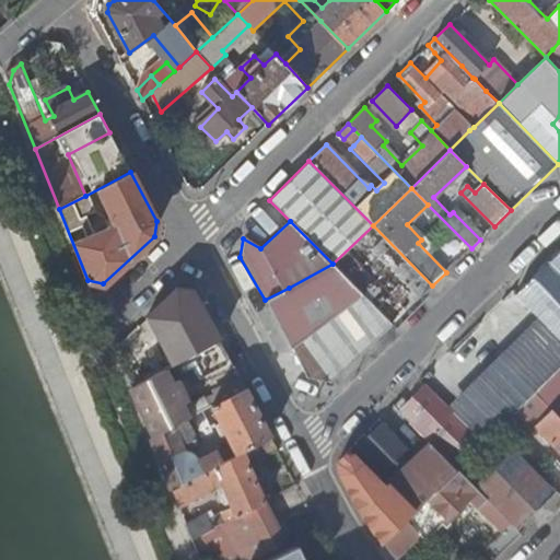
[(432,286),(373,225),(333,264),(368,299),(394,324),(415,303),(432,286)]
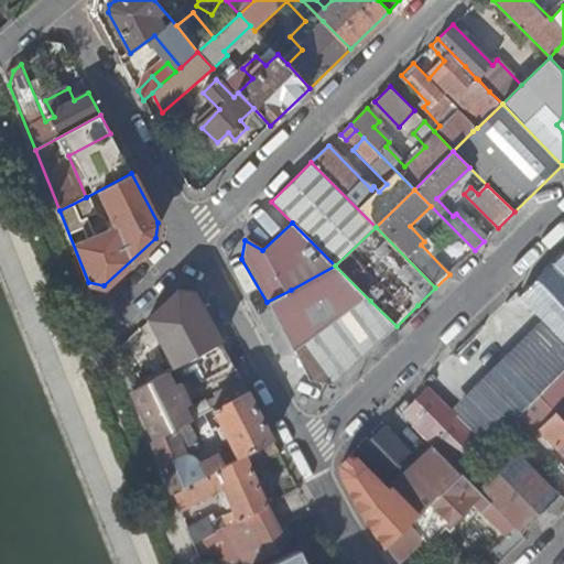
[(528,303),(563,340),(563,252),(520,295),(522,297),(528,303)]
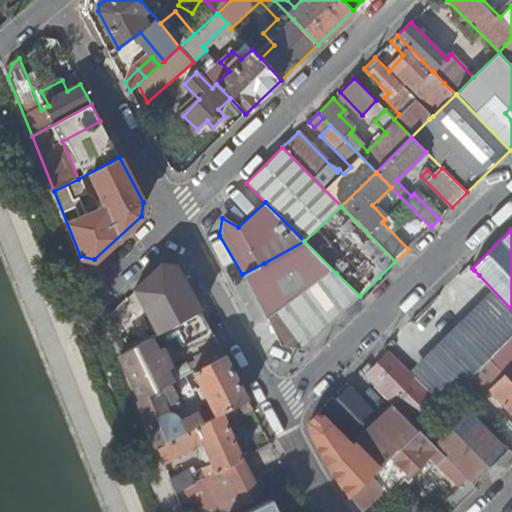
[(336,273),(304,241),(264,263),(324,331),(353,302),(339,288),(331,295),(316,279),(318,278),(324,284),(336,273)]
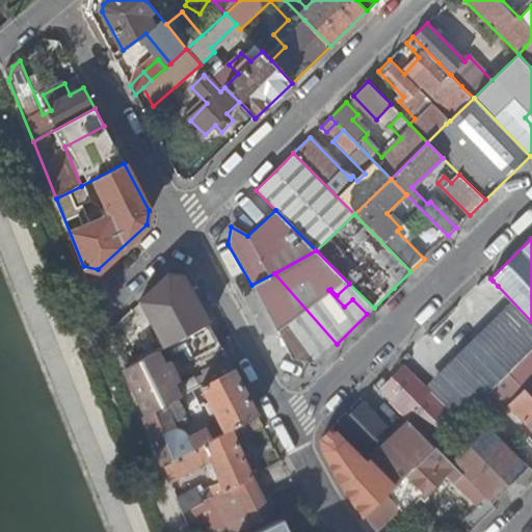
[(337,344),(274,273),(251,285),(286,346),(293,358),(319,364),(337,344)]
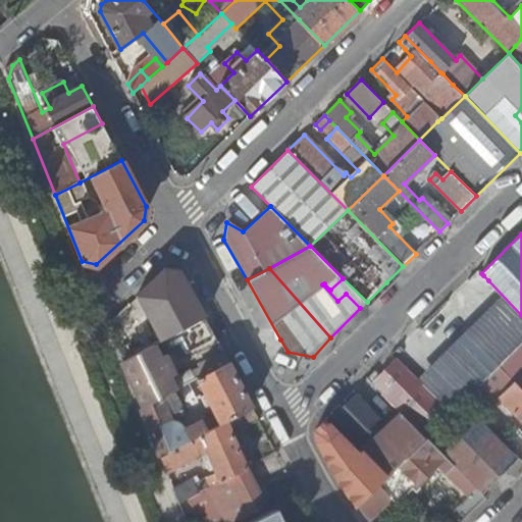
[(132,347),(135,355),(152,345),(154,344),(174,332),(204,316),(179,271),(164,269),(139,295),(156,332),(132,347)]
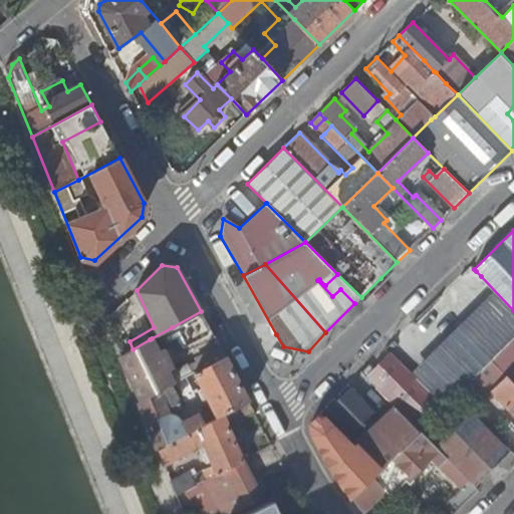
[(475,282),(481,276),(476,271),(470,277),(475,282)]
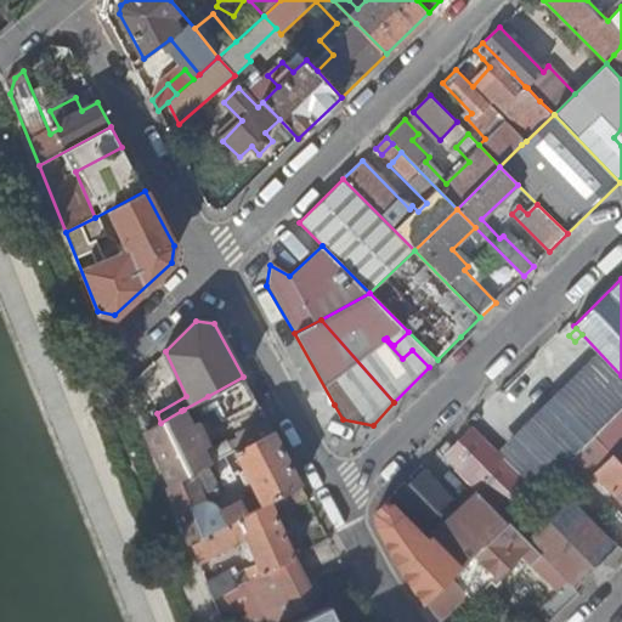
[(437,360),(408,332),(394,345),(386,338),(384,339),(402,358),(412,350),(429,367),(437,360)]
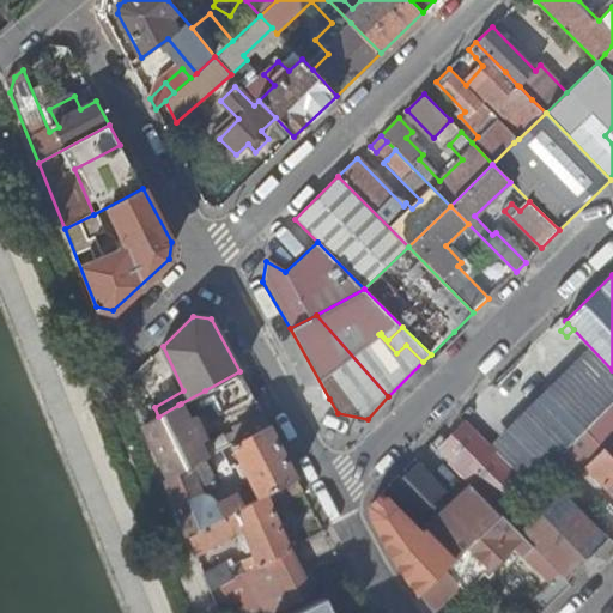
[(521,449),(545,472),(558,459),(569,449),(587,430),(612,405),(612,380),(602,370),(521,449)]
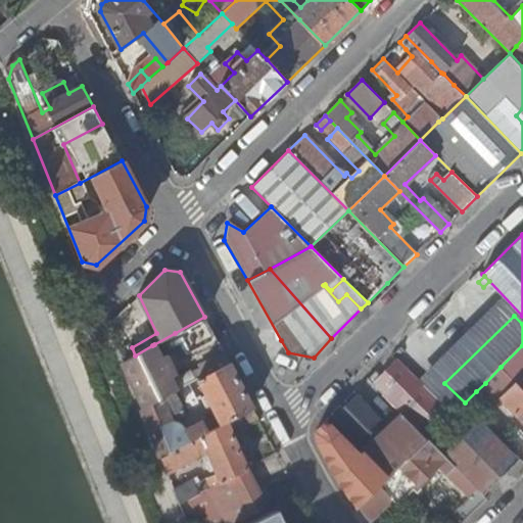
[(216,338),(204,317),(175,333),(186,353),(216,338)]
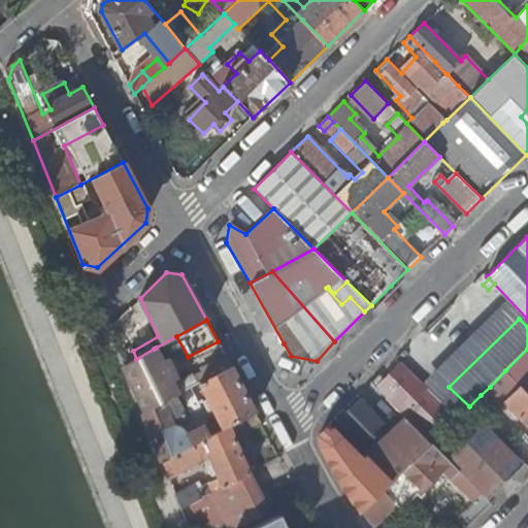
[(123,365),(132,390),(143,413),(174,396),(178,394),(171,381),(175,380),(164,360),(161,361),(154,349),(136,359),(123,365)]
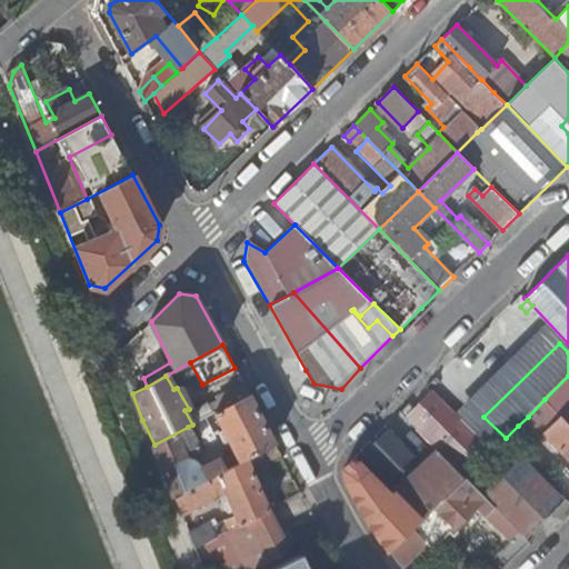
[(568,376),(545,399),(555,410),(561,416),(562,418),(568,411),(568,376)]
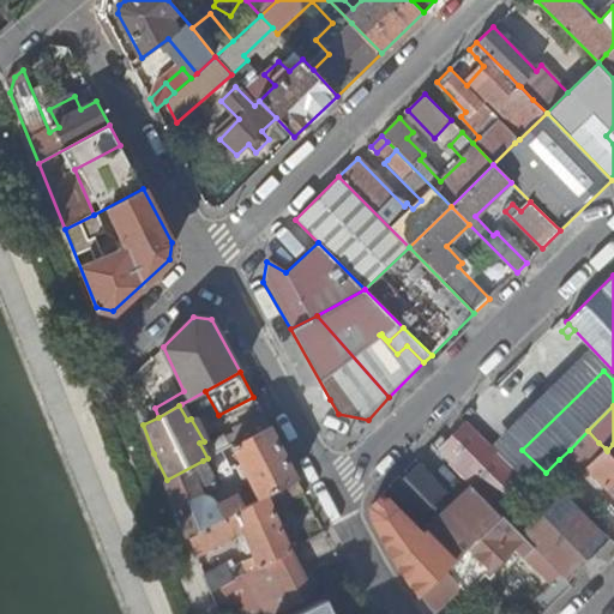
[(246,437),(269,425),(263,414),(240,426),(246,437)]
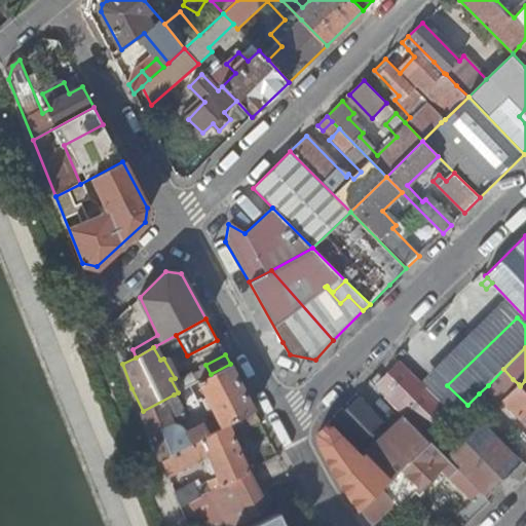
[(377,383),(431,439),(454,418),(435,398),(400,363),(377,383)]
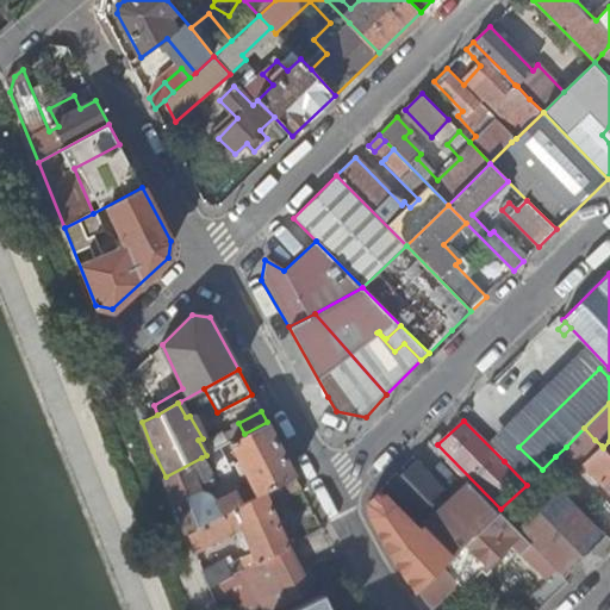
[(165,478),(187,534),(265,492),(274,486),(294,475),(267,422),(244,434),(230,442),(240,460),(234,464),(236,468),(242,465),(250,483),(213,503),(206,496),(203,495),(199,495),(197,490),(215,480),(201,458),(166,477),(165,478)]
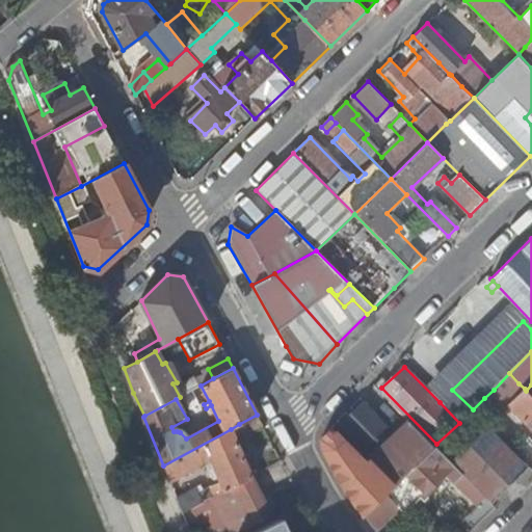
[(509,373),(494,390),(503,399),(519,383),(509,373)]
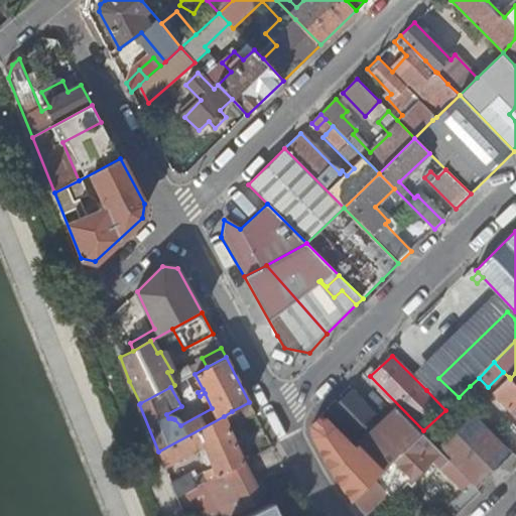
[(488,387),(493,393),(509,377),(503,372),(488,387)]
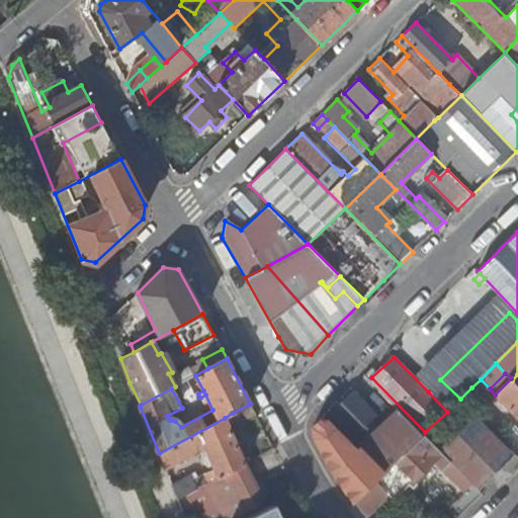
[(517,385),(512,380),(511,378),(495,395),(517,417),(517,385)]
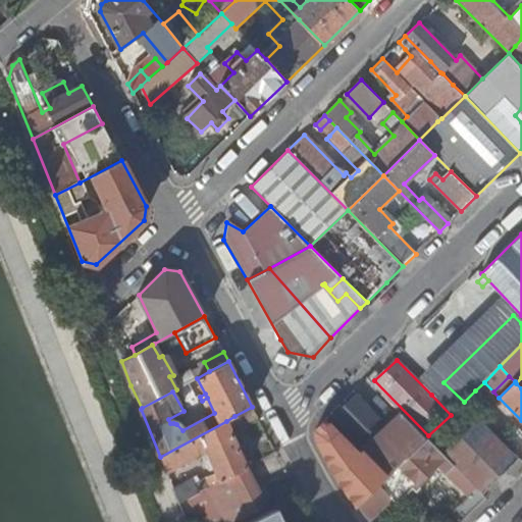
[(431,395),(451,415),(464,402),(444,382),(431,395)]
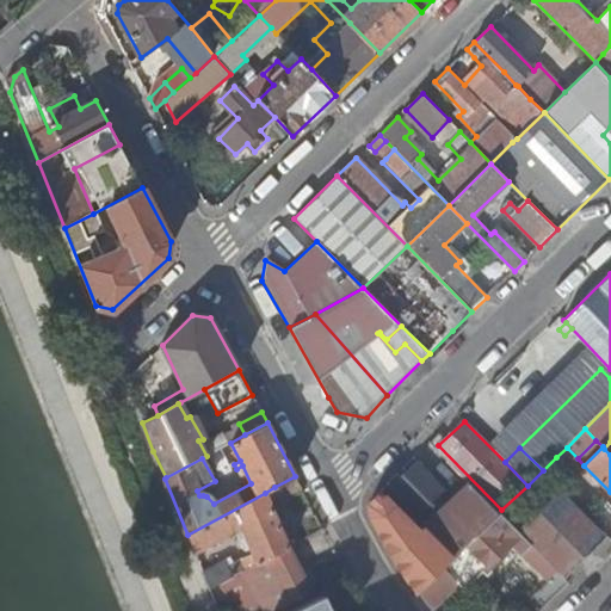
[(543,470),(561,489),(563,492),(578,477),(556,457),(543,470)]
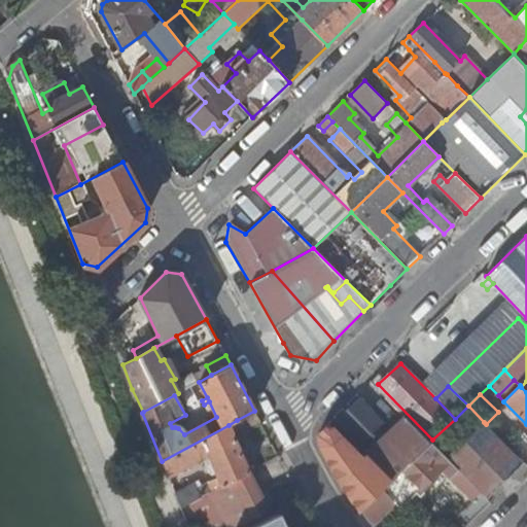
[(361,398),(338,422),(360,445),(384,422),(361,398)]
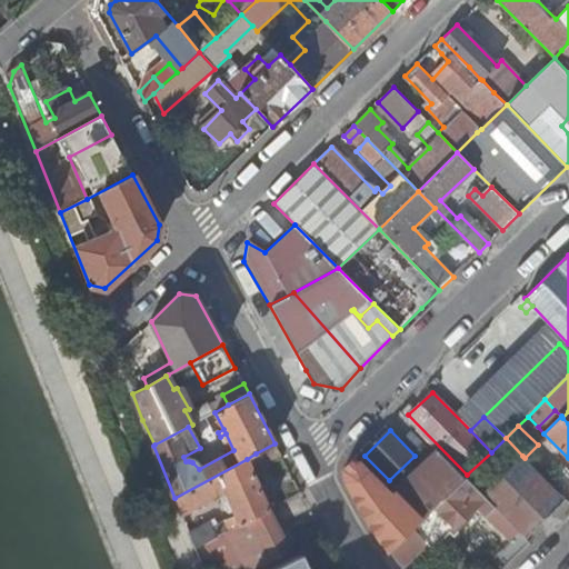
[(262,466),(281,455),(275,443),(256,453),(262,466)]
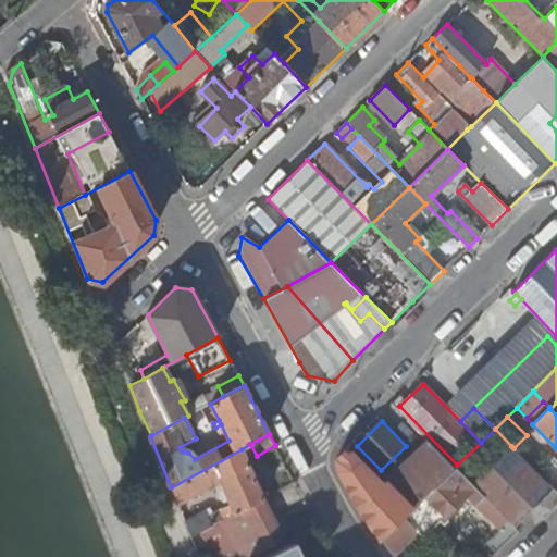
[(433,489),(456,467),(432,442),(409,465),(433,489)]
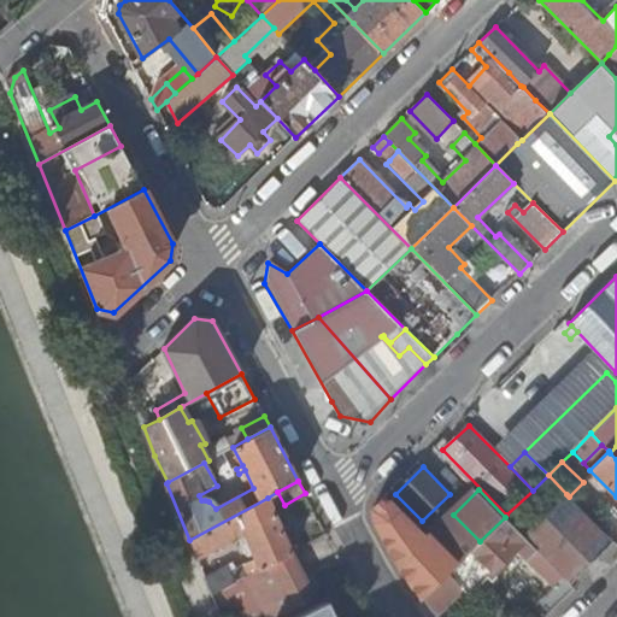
[(566,494),(523,536),(570,585),(613,542),(569,497),(566,494)]
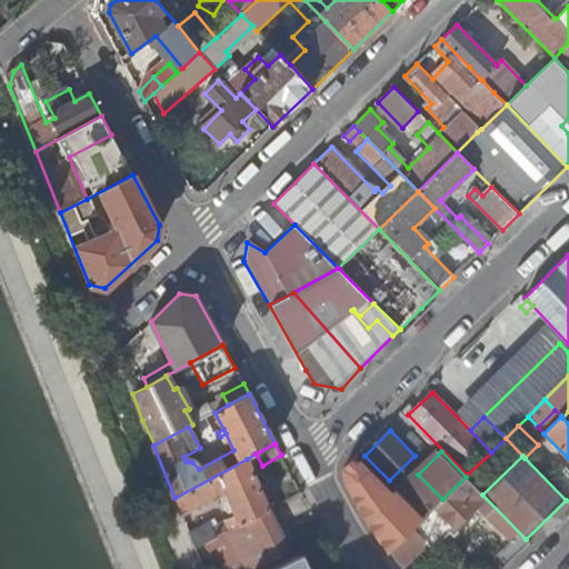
[(175,498),(181,515),(218,497),(227,513),(233,510),(238,519),(231,522),(235,528),(269,510),(247,459),(175,498)]
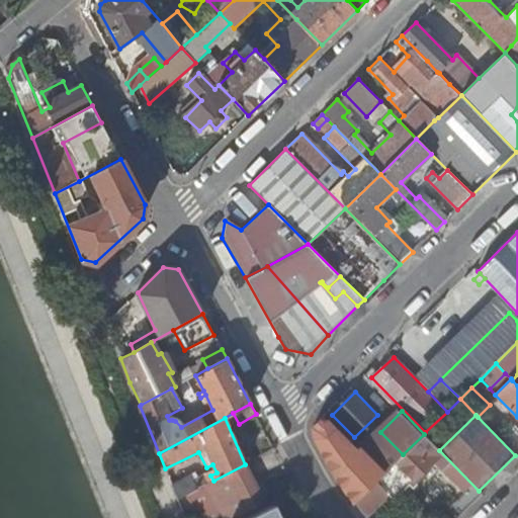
[(375,481),(378,479),(356,456),(321,420),(317,423),(315,436),(321,444),(320,445),(324,452),(327,449),(337,459),(331,465),(337,479),(347,469),(366,490),(375,481)]
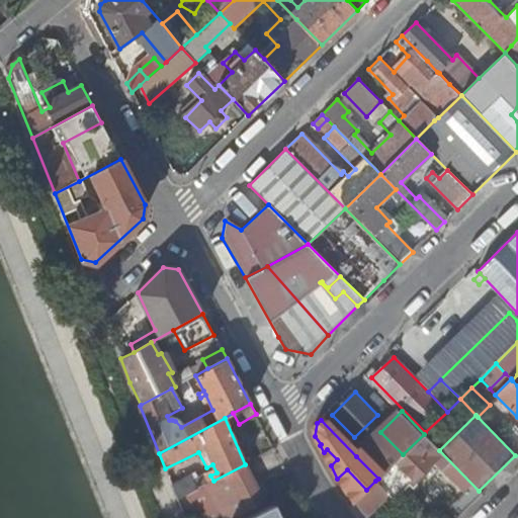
[(396,461),(403,454),(380,432),(356,456),(378,479),(396,461)]
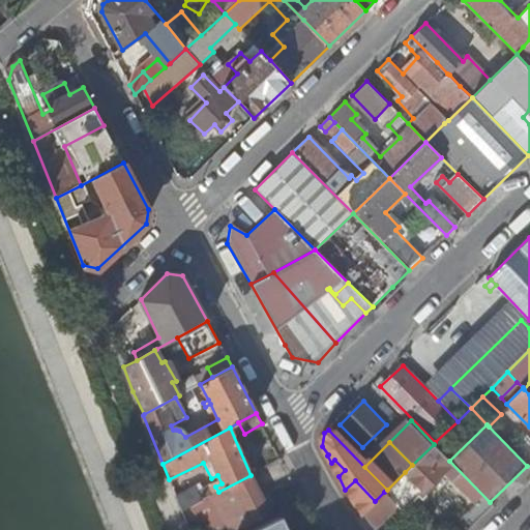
[(449,461),(434,444),(412,465),(405,472),(423,490),(444,470),(476,504),(463,517),(472,527),(494,505),(490,502),(449,461)]
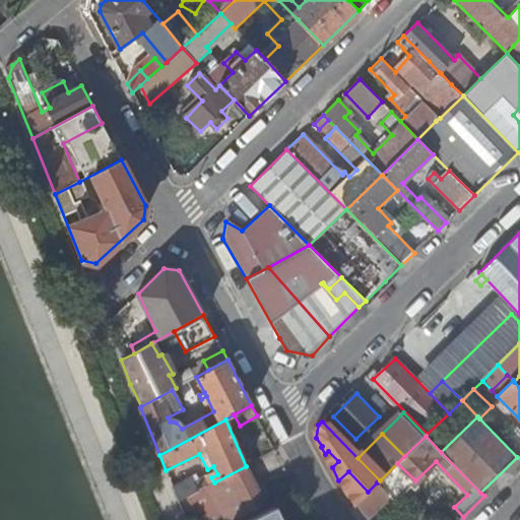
[(210,484),(207,486),(225,519),(231,519),(265,502),(246,466),(214,482),(210,484)]
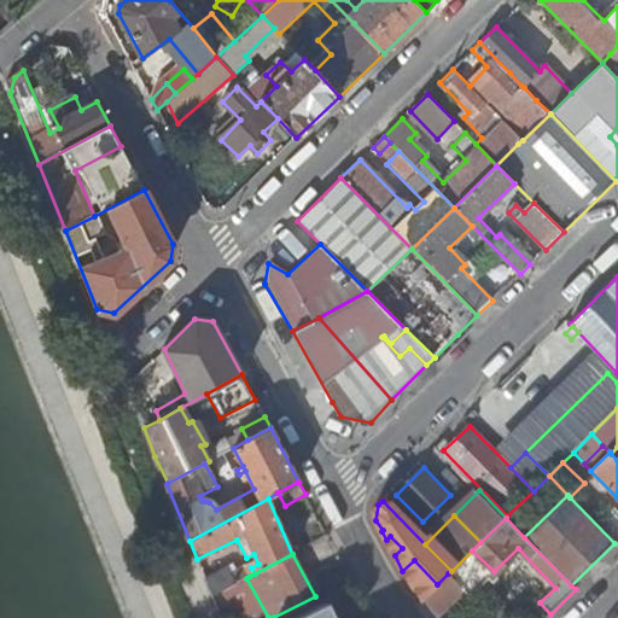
[(205,579),(213,596),(222,592),(246,578),(250,576),(244,566),(231,573),(227,567),(205,579)]
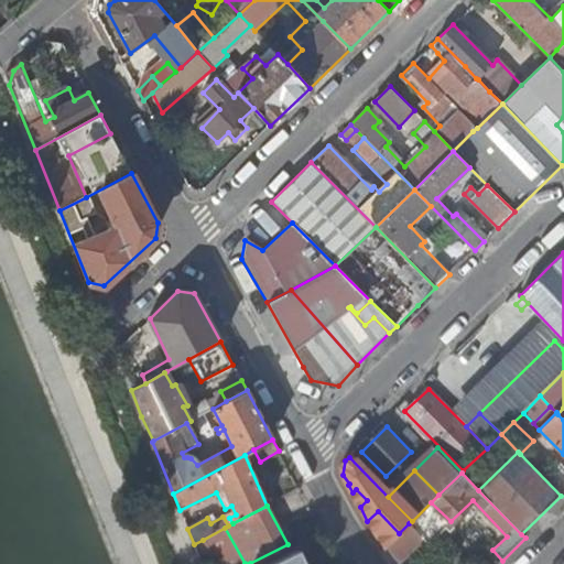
[(424,539),(409,523),(399,533),(386,546),(399,563),(424,539)]
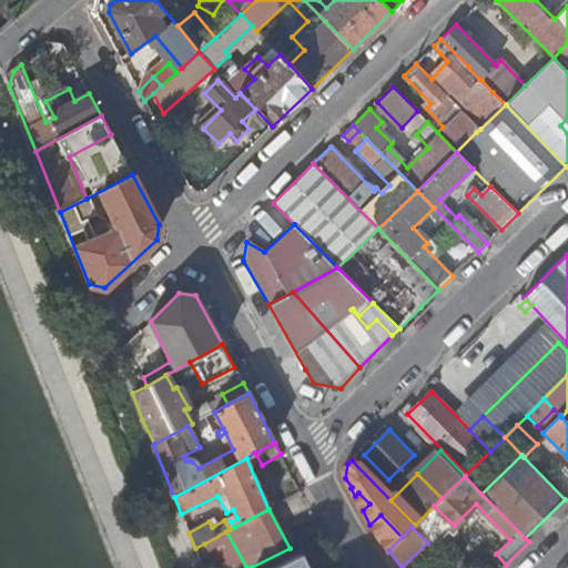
[(204,544),(206,548),(217,567),(246,567),(226,531),(204,544)]
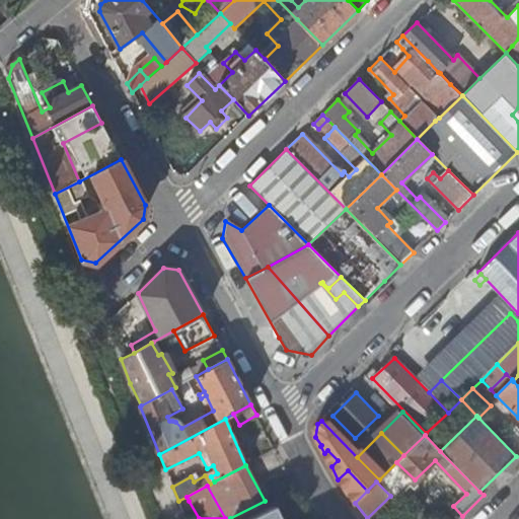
[(178,501),(179,505),(189,501),(187,497),(178,501)]
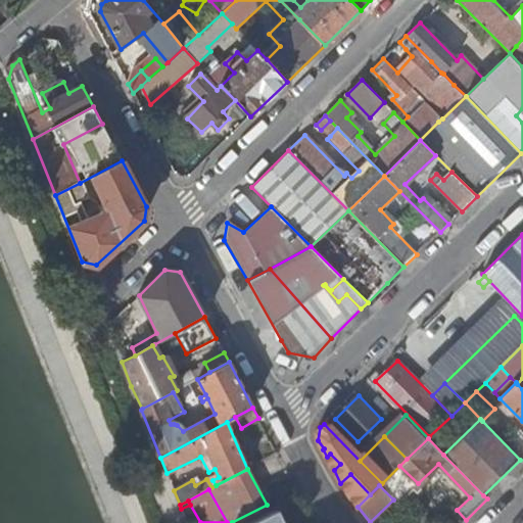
[(282,522),(277,510),(248,522),(282,522)]
